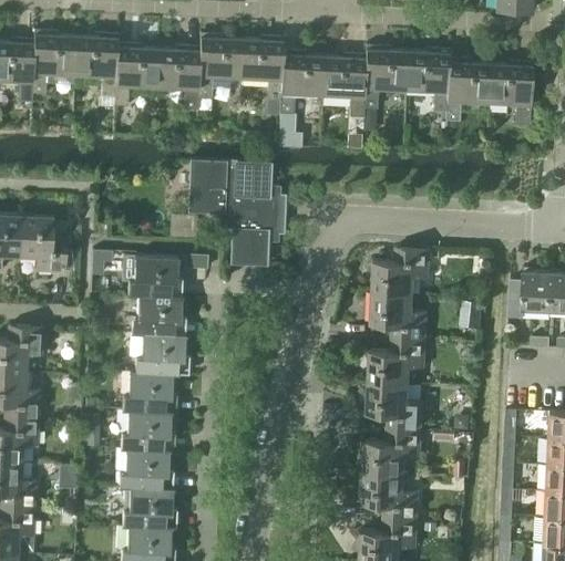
[(496,0),(496,13),(532,16),(533,0),(496,0)]
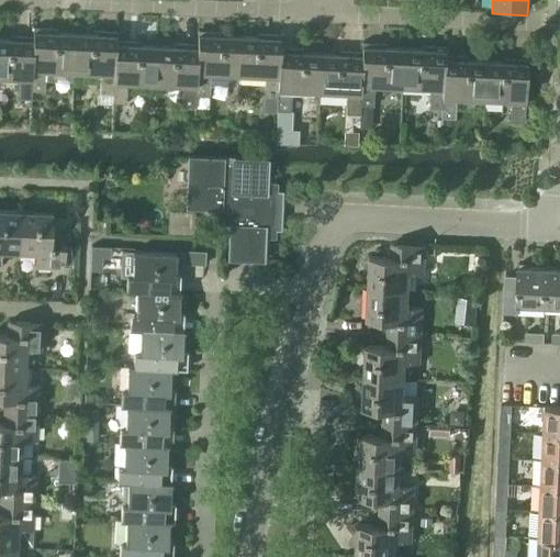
[(19,103),(33,104),(36,32),(35,32),(35,41),(22,41),(22,45),(0,43),(0,80),(20,81),(19,103)]
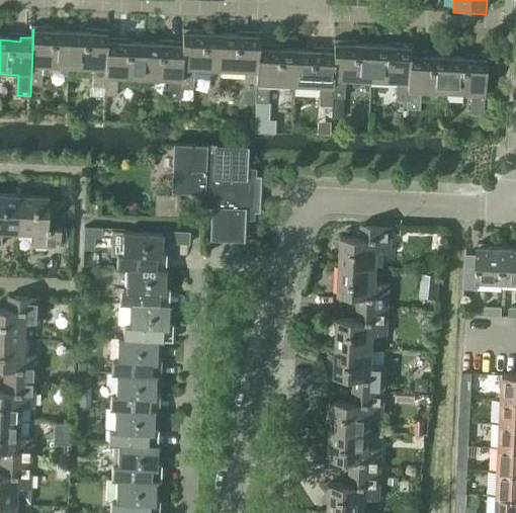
[(45,70),(70,71),(71,34),(46,33),(46,29),(33,29),(30,96),(31,87),(44,88),(45,70)]
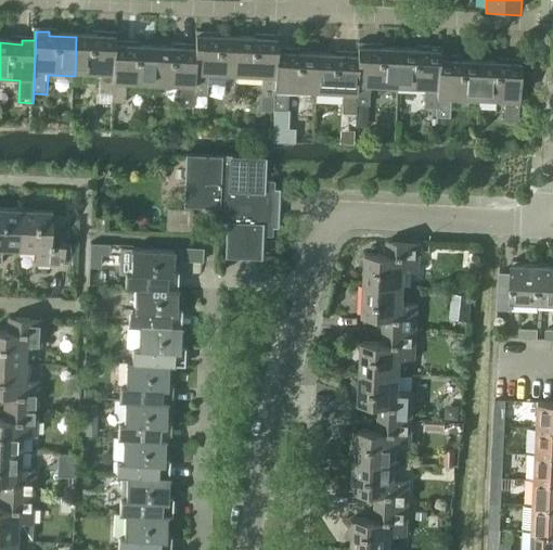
[(113,106),(116,35),(103,34),(103,38),(76,37),(75,76),(101,77),(100,98),(113,98),(113,106)]
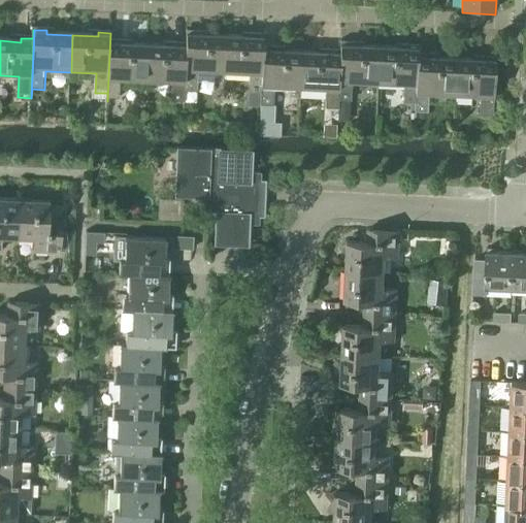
[(122,83),(148,84),(149,48),(123,46),(123,42),(111,42),(111,33),(110,33),(107,101),(121,102),(122,83)]
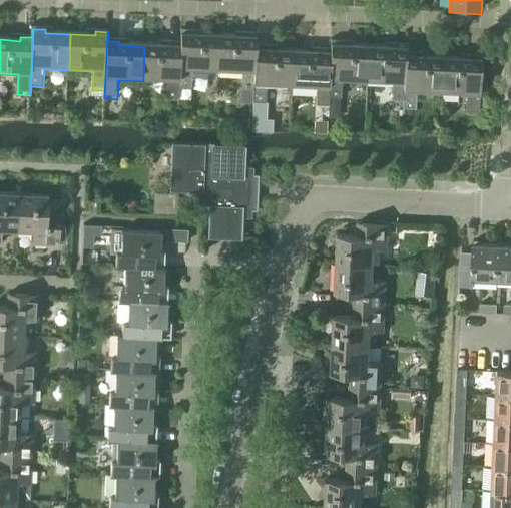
[(167,101),(180,102),(183,32),(182,32),(182,44),(170,44),(170,48),(144,47),(143,81),(168,82),(167,101)]
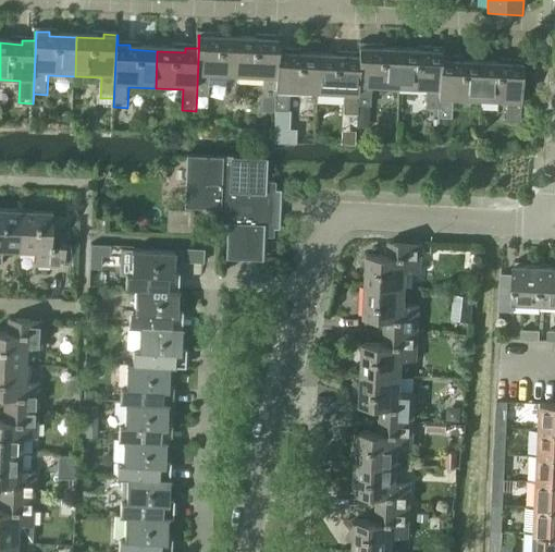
[(210,77),(237,78),(239,41),(212,40),(212,36),(199,35),(196,111),(197,111),(198,97),(209,97),(210,77)]
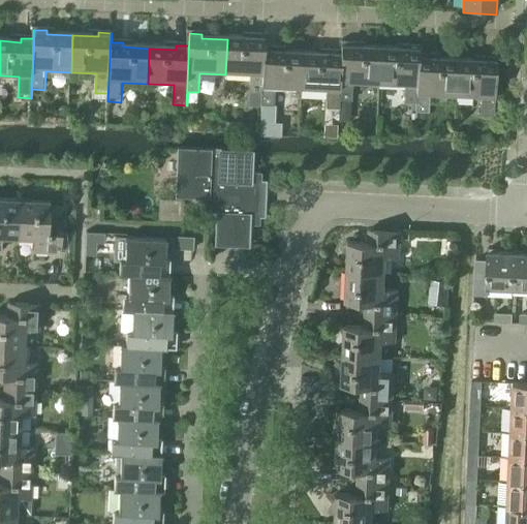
[(264,95),(266,50),(267,50),(268,37),(254,36),(253,40),(227,39),(225,74),(252,75),(251,95),(264,95)]
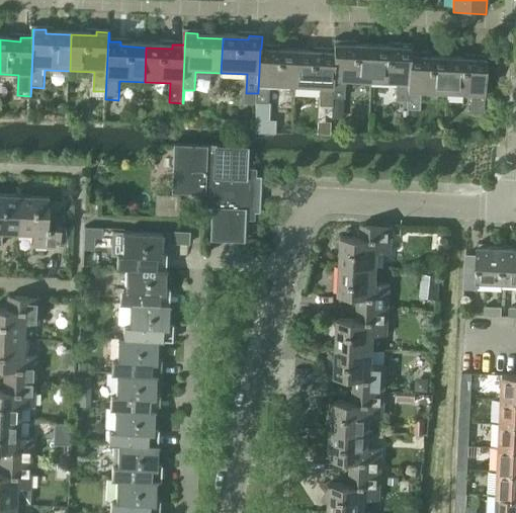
[(321,109),(334,110),(337,44),(336,44),(336,52),(324,52),(324,56),(298,55),(296,89),(322,90),(321,109)]
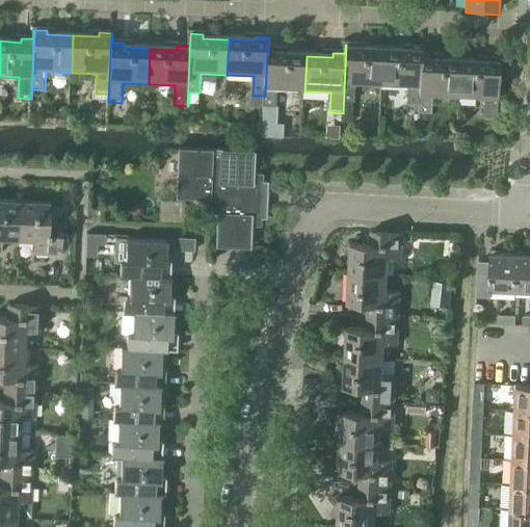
[(356,85),(382,86),(385,51),(359,50),(359,46),(346,45),(343,113),(344,105),(355,105),(356,85)]
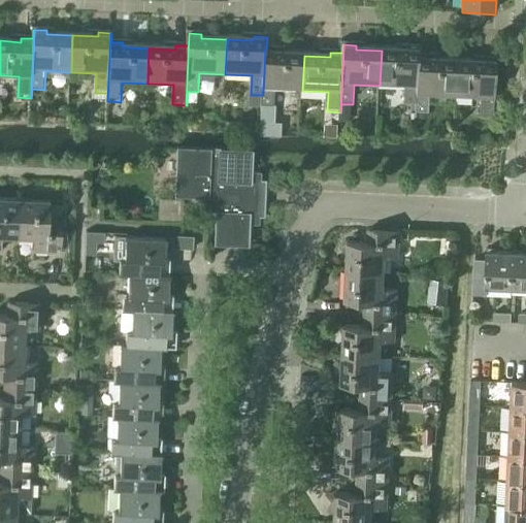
[(404,107),(416,107),(419,48),(406,47),(406,52),(382,51),(380,86),(404,88),(404,107)]
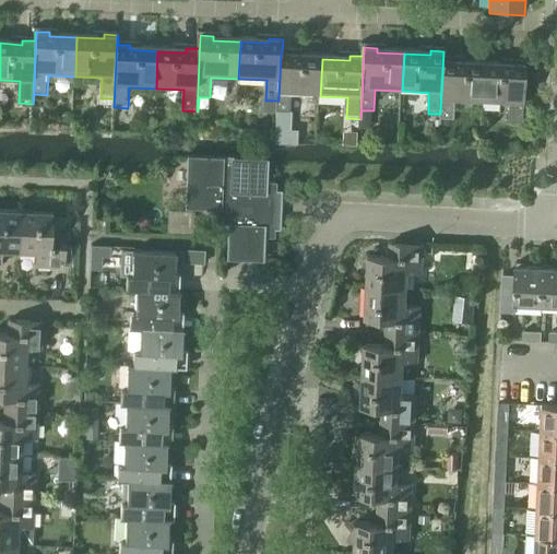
[(455,104),(483,105),(485,67),(457,66),(457,61),(443,60),(445,51),(443,51),(440,114),(440,122),(454,124),(455,104)]
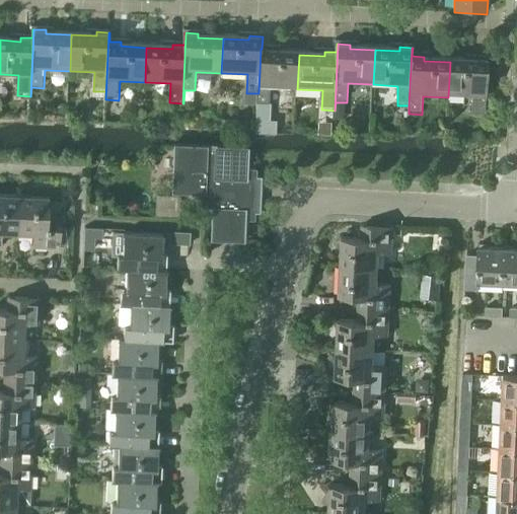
[(259,93),(257,106),(271,107),(272,87),(297,89),(299,55),(274,54),(274,50),(262,49),(261,49),(259,93)]
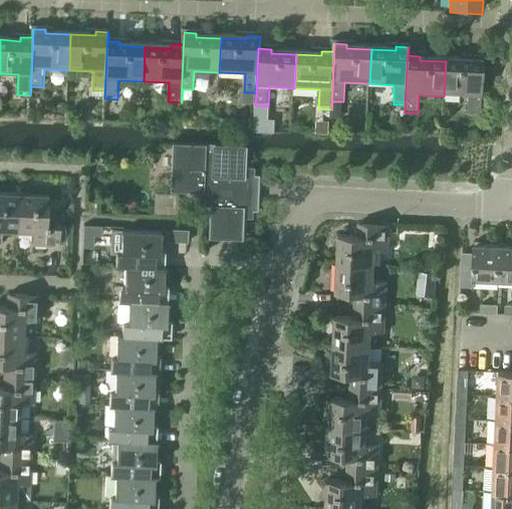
[(446,61),(444,96),(469,97),(468,116),(481,117),(484,58),(470,58),(470,62),(446,61)]
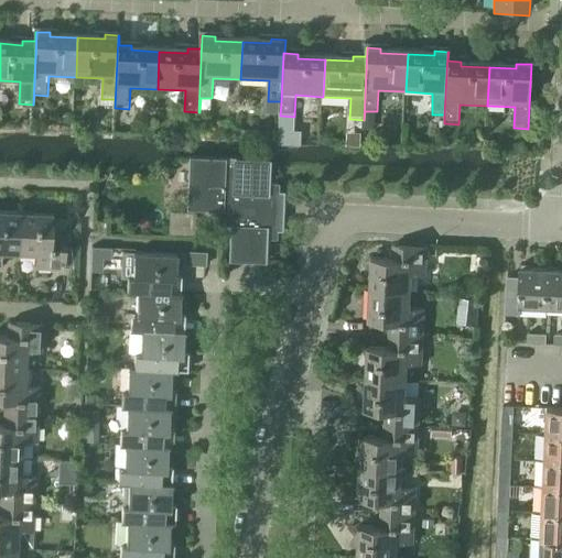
[(365,111),(365,122),(371,122),(376,119),(376,111),(365,111)]
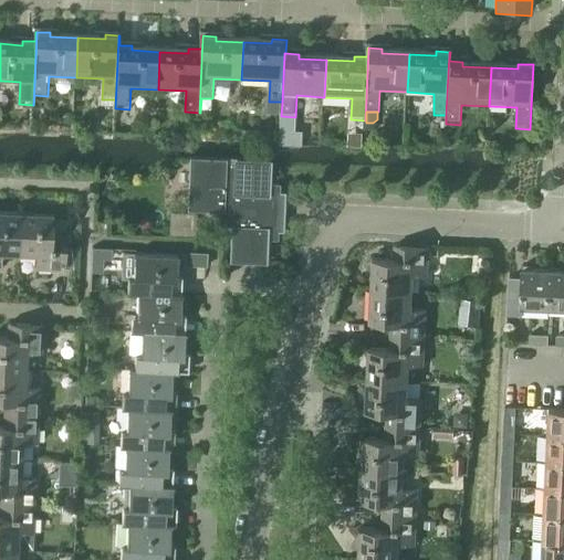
[(280,148),(280,149),(301,150),(301,149),(301,137),(295,136),(281,136),(280,148)]
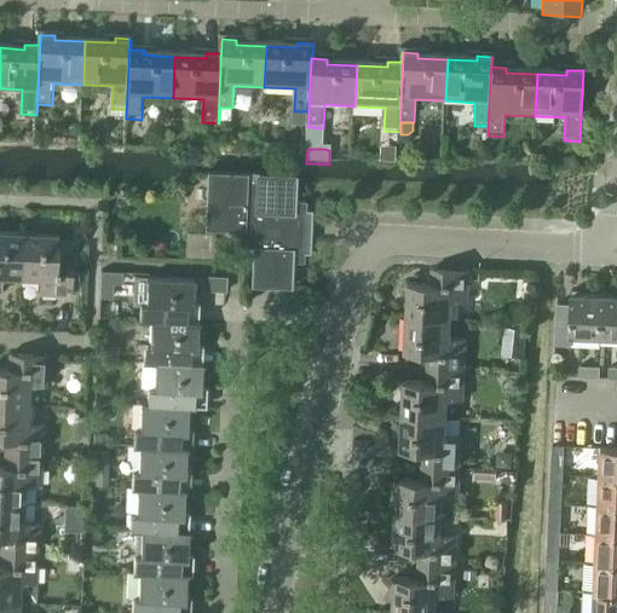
[(243,253),(255,253),(254,290),(290,291),(292,269),(305,270),(307,208),(295,208),(297,183),(209,178),(207,233),(244,235),(243,253)]
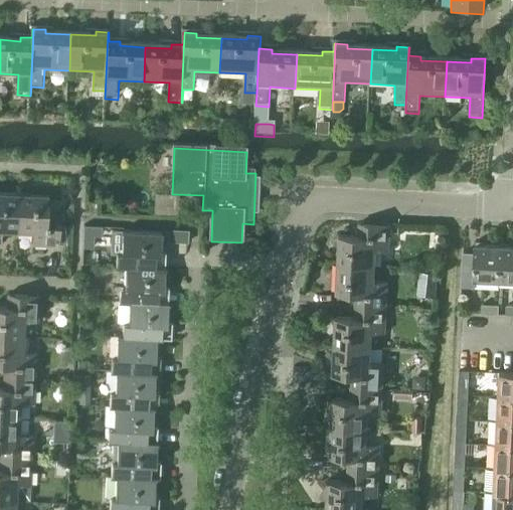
[(3,234),(19,235),(21,198),(0,197),(0,246),(2,247),(3,234)]
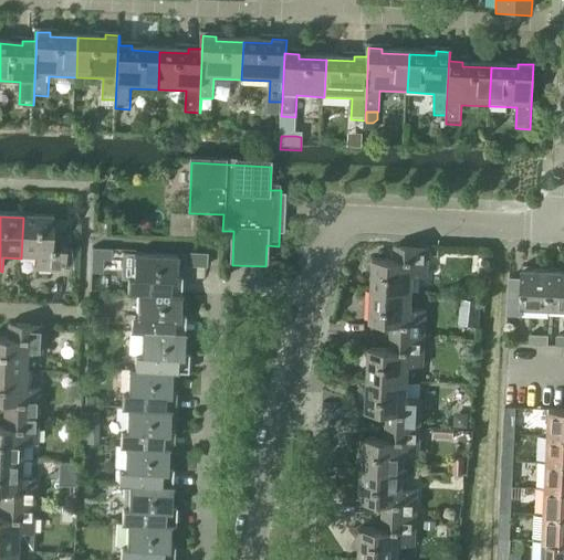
[(23,218),(21,259),(38,260),(37,274),(65,275),(65,272),(66,254),(68,242),(53,241),(54,220),(23,218)]
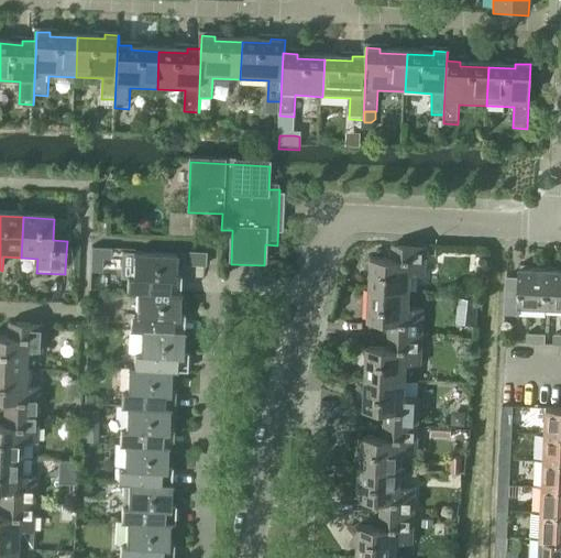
[(173,232),(193,233),(194,217),(174,217),(173,232)]
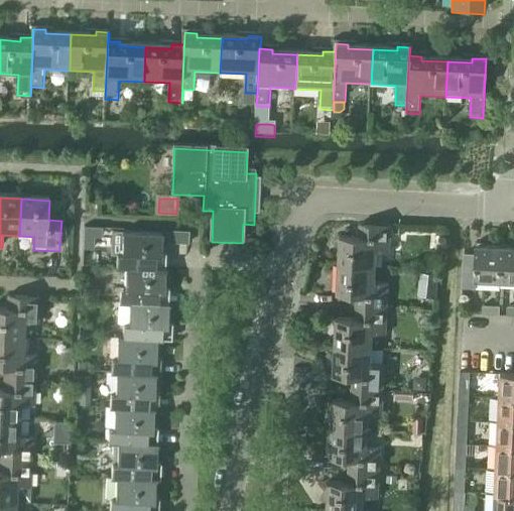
[(342,241),(341,269),(377,271),(378,255),(391,255),(392,230),(361,229),(360,241),(342,241)]
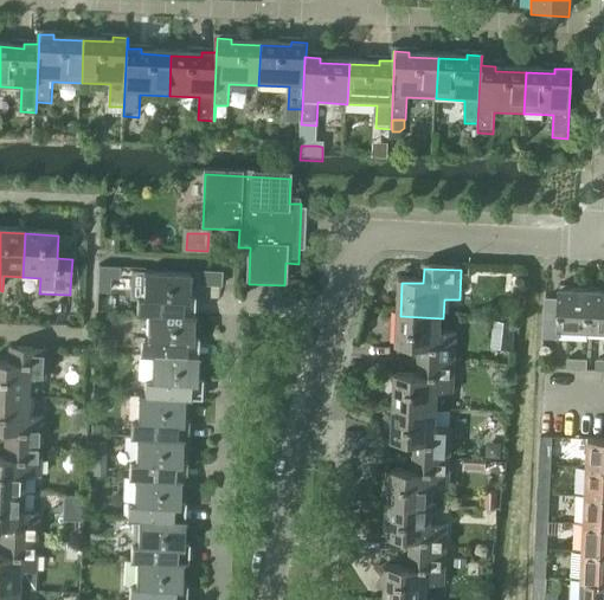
[(71,272),(70,291),(82,292),(83,273),(71,272)]
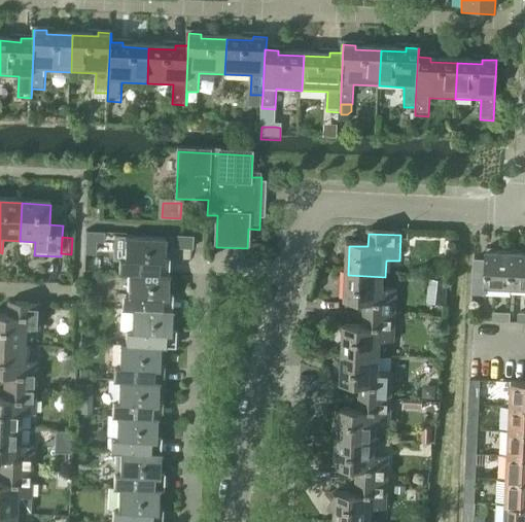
[(119,277),(130,277),(170,279),(171,263),(166,263),(167,242),(127,240),(126,263),(120,263),(119,277)]
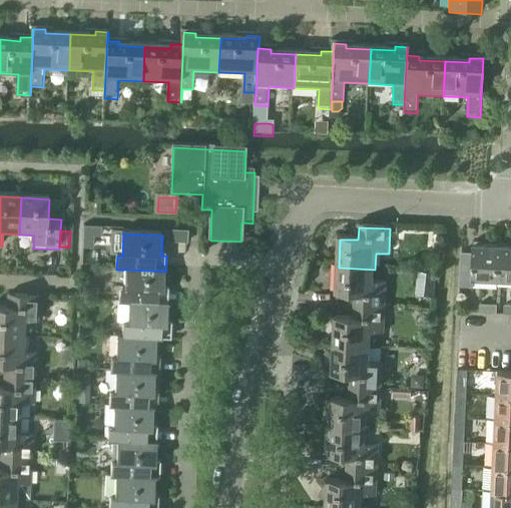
[(499,283),(501,249),(475,248),(475,261),(463,260),(462,290),(475,291),(475,282),(499,283)]
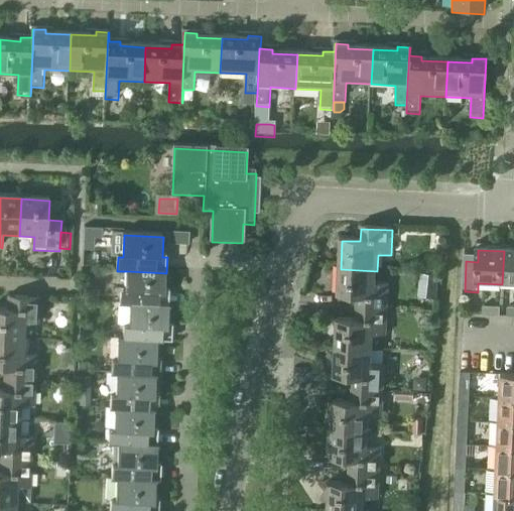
[(513,251),(504,251),(502,284),(513,284),(513,251)]
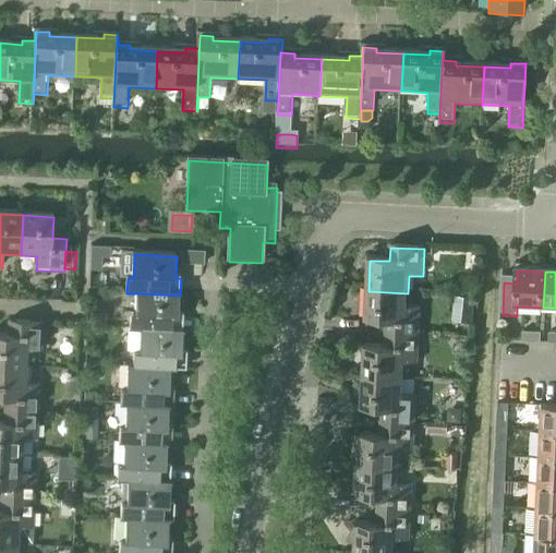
[(387,324),(386,337),(421,338),(422,311),(407,310),(408,293),(369,291),(366,322),(387,324)]
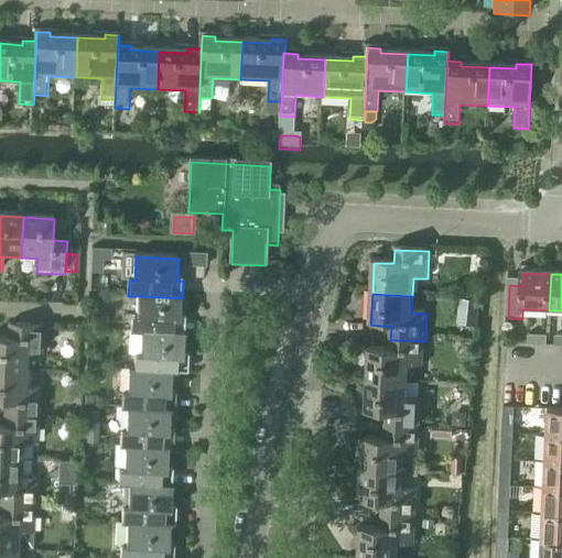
[(132,335),(142,335),(185,337),(186,318),(182,318),(182,298),(139,296),(138,320),(132,320),(132,335)]
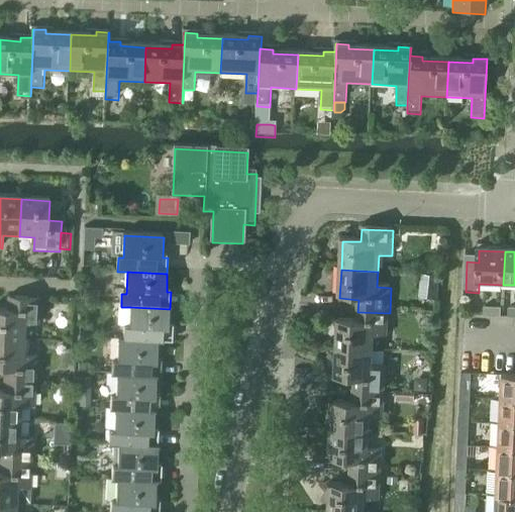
[(437,292),(438,281),(422,280),(421,290),(437,292)]
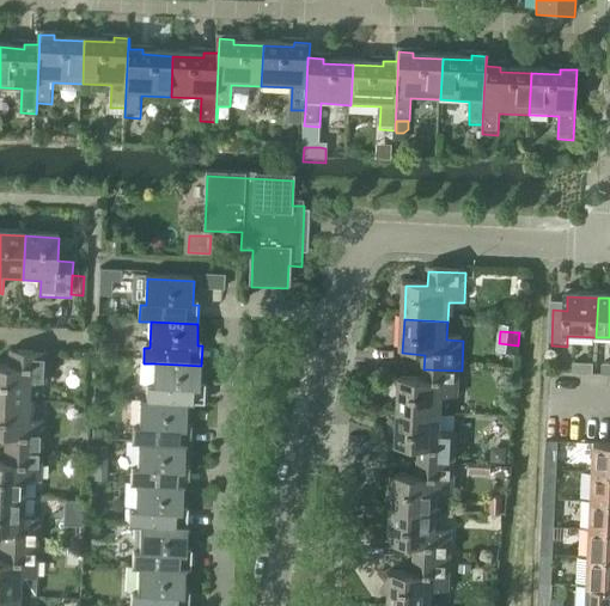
[(101,344),(99,361),(115,361),(116,346),(101,344)]
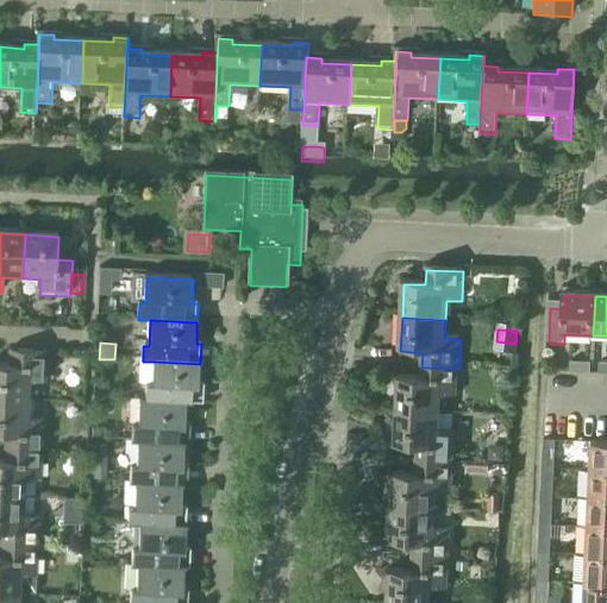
[(0,402),(29,403),(30,384),(45,385),(47,355),(10,352),(10,369),(0,368),(0,402)]
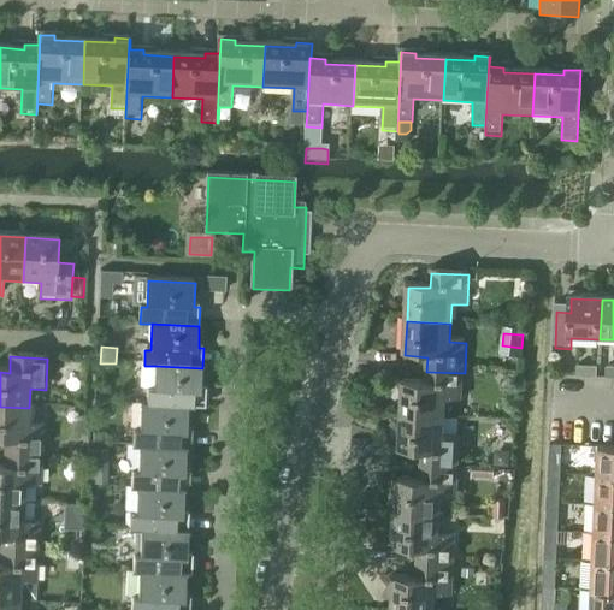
[(148,407),(189,409),(207,409),(207,390),(201,390),(202,368),(155,366),(154,391),(149,391),(148,407)]
